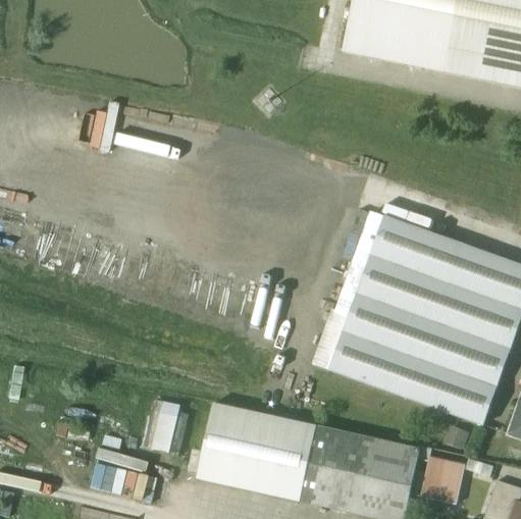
[(350,0),(341,51),(520,87),(520,0),(350,0)]
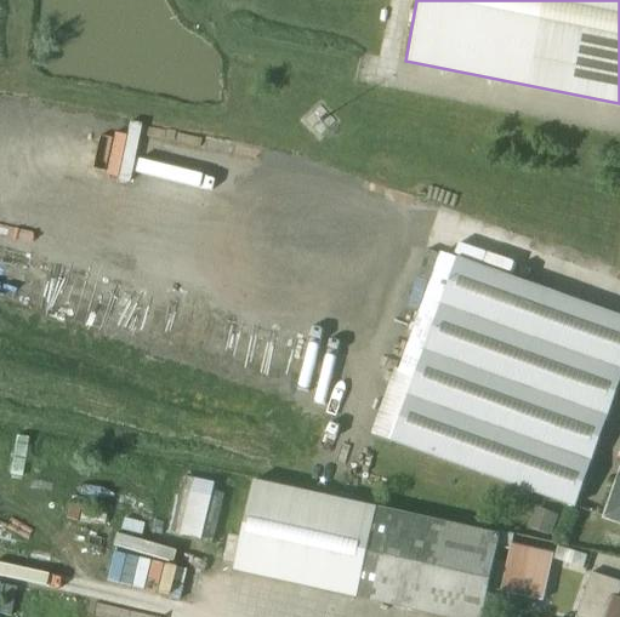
[(391,440),(574,506),(619,378),(619,313),(458,255),(458,256),(441,250),(398,366),(394,365),(370,430),(391,438),(391,440)]
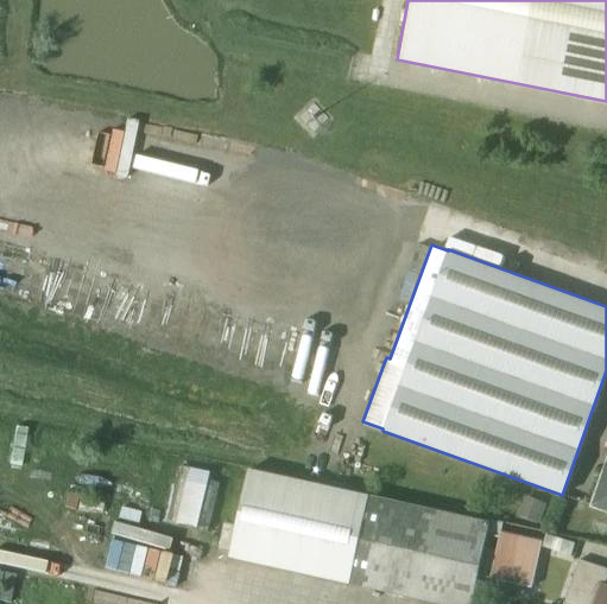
[(606,462),(593,503),(606,508),(606,462)]
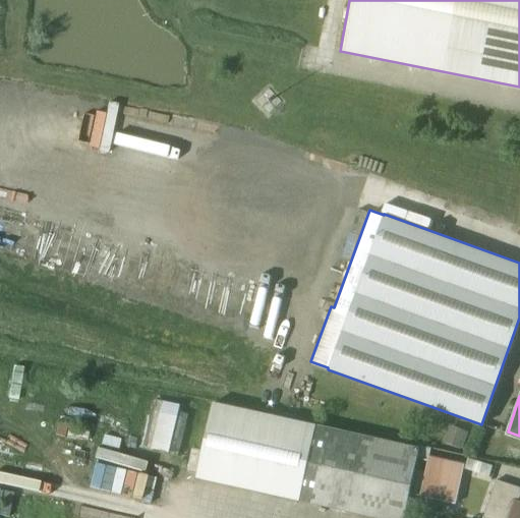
[(163,400),(155,398),(142,445),(177,454),(187,411),(178,409),(180,403),(163,399),(163,400)]
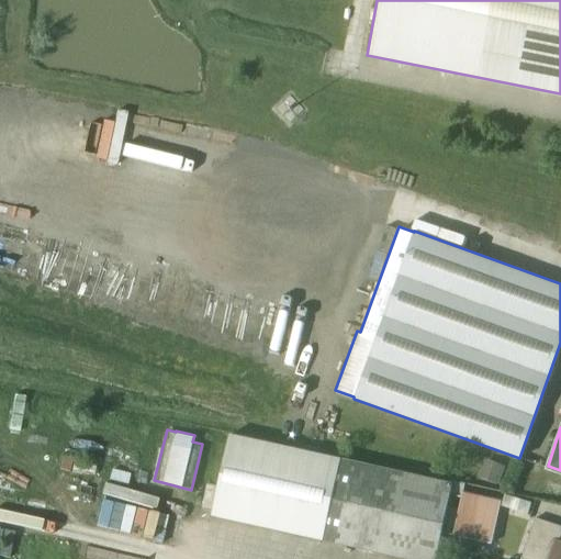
[(435,558),(441,530),(459,534),(468,492),(463,491),(464,484),(229,433),(219,484),(206,482),(201,506),(213,509),(211,515),(406,558),(435,558)]
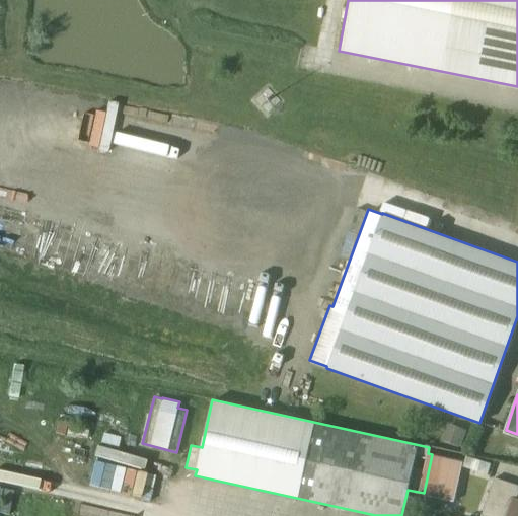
[(447,427),(443,436),(460,442),(463,433),(447,427)]
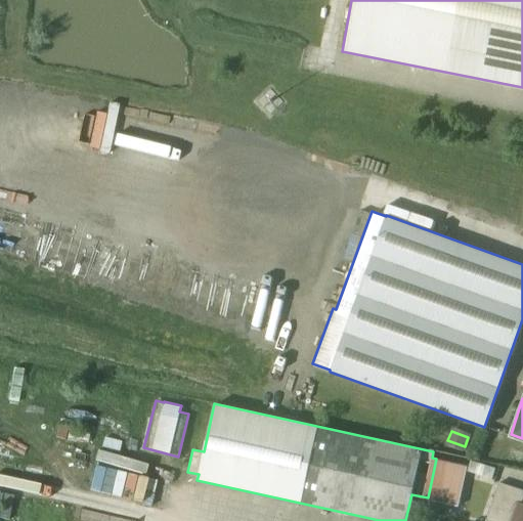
[(101,462),(151,472),(154,459),(121,452),(123,437),(106,434),(101,462)]
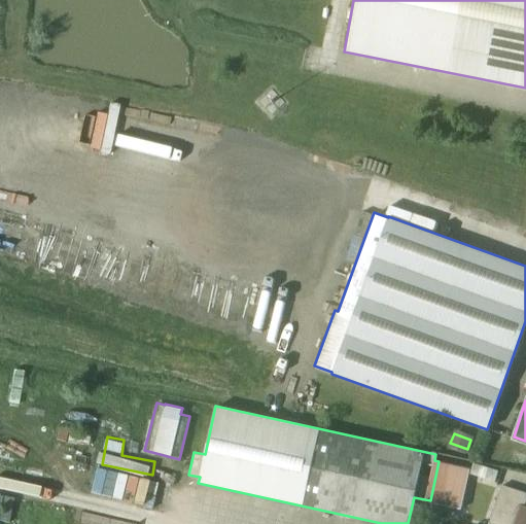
[(439,461),(430,500),(460,508),(468,467),(439,461)]
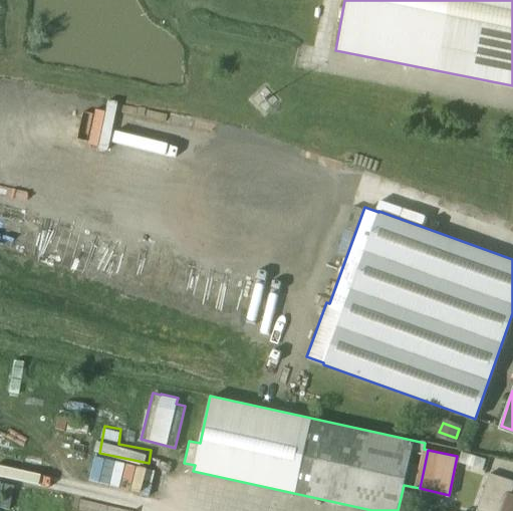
[(486,459),(462,451),(459,461),(483,468),(486,459)]
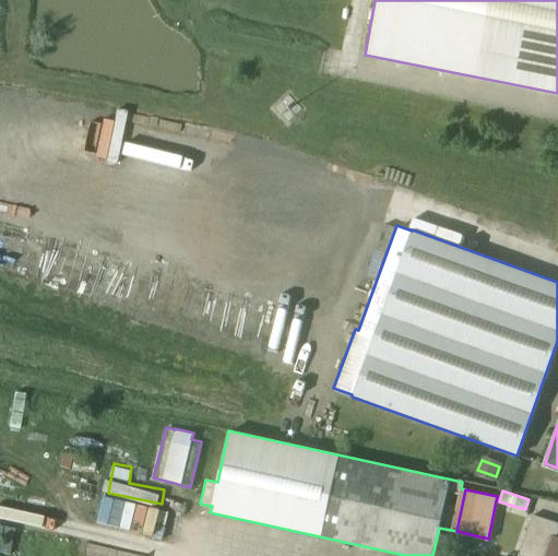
[(0,513),(46,525),(49,513),(0,499),(0,513)]
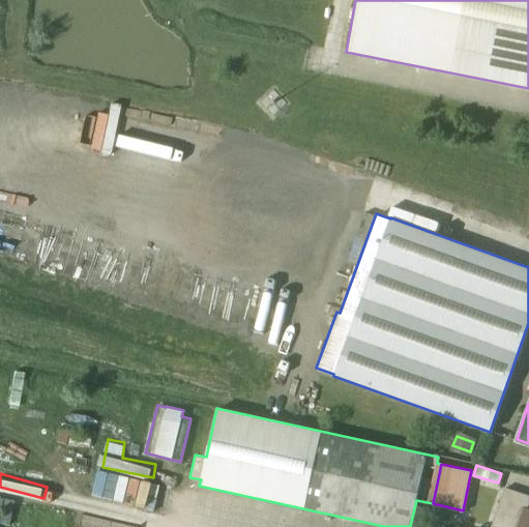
[(528,505),(528,493),(505,486),(492,525),(498,526),(528,526),(528,508),(528,505)]
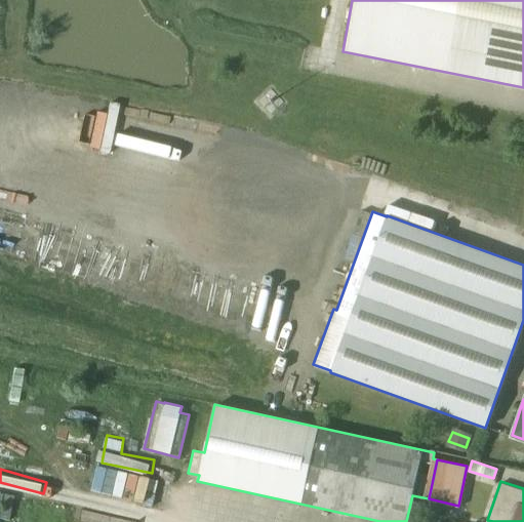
[(0,518),(1,515),(14,518),(19,491),(0,487),(0,518)]
